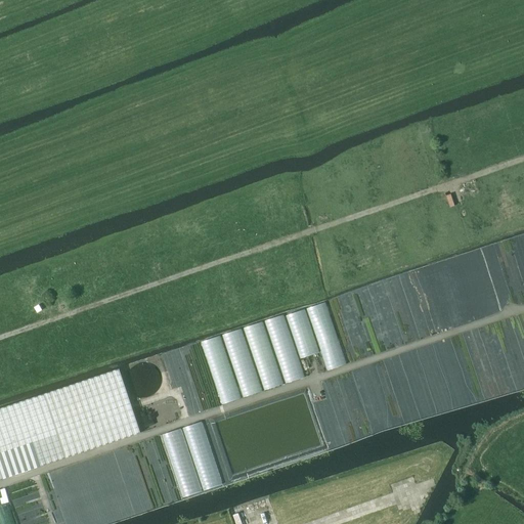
[(159,384),(160,380),(159,377),(158,374),(155,368),(151,366),(149,365),(144,363),(140,364),(137,364),(134,366),(131,368),(130,370),(128,374),(127,377),(127,380),(127,386),(129,389),(131,392),(136,395),(139,396),(141,396),(144,396),(148,395),(154,393),(156,390),(158,387),(159,384)]
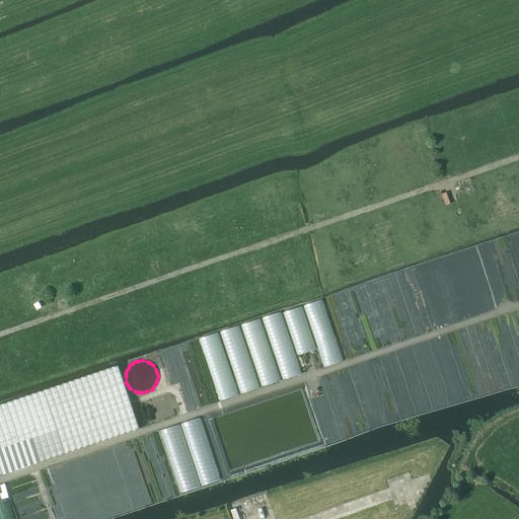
[(0,404),(0,474),(3,473),(65,453),(139,429),(131,405),(129,399),(118,366),(0,404)]
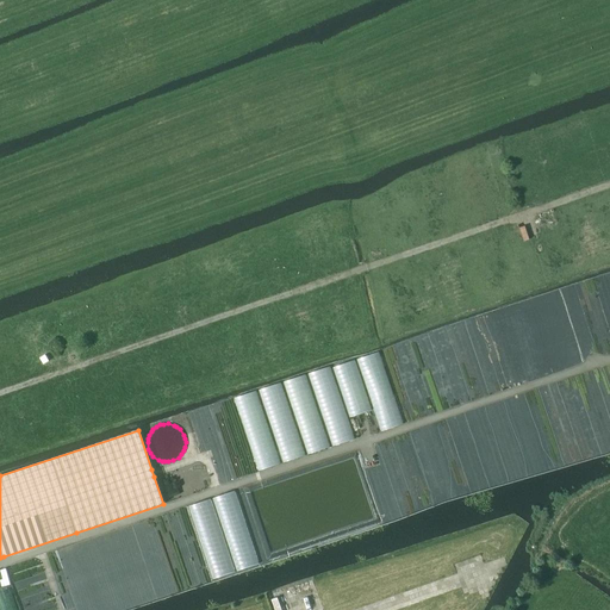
[(234,492),(212,499),(237,571),(259,564),(234,492)]
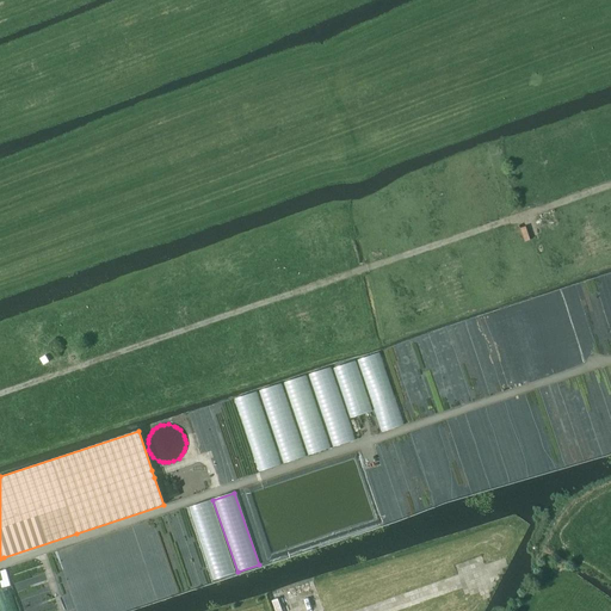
[(210,500),(189,508),(213,580),(234,573),(210,500)]
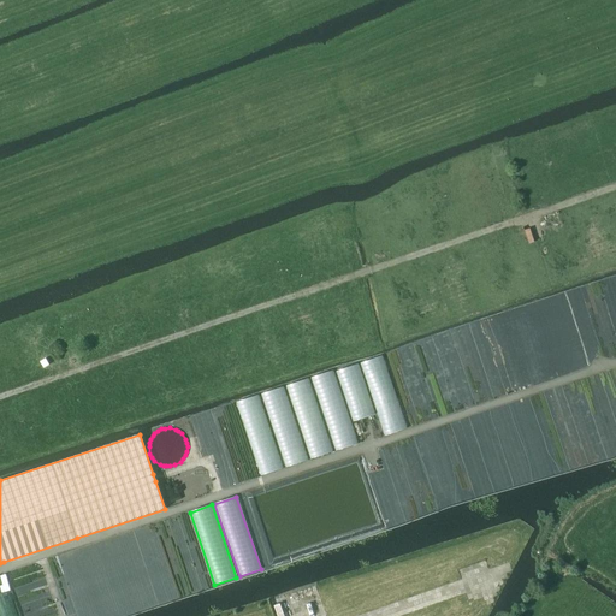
[(179,516),(157,523),(182,597),(203,590),(179,516)]
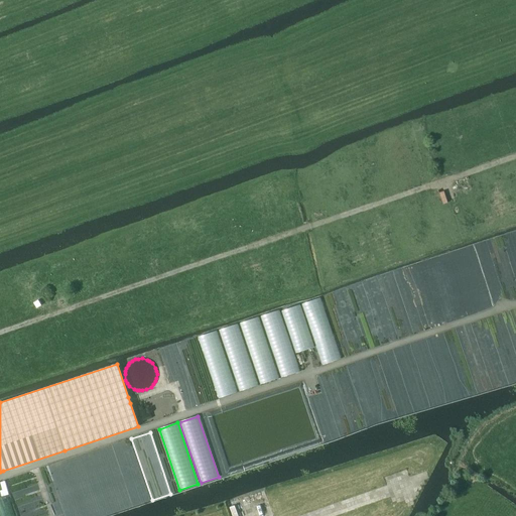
[(129,439),(111,445),(132,507),(150,501),(129,439)]
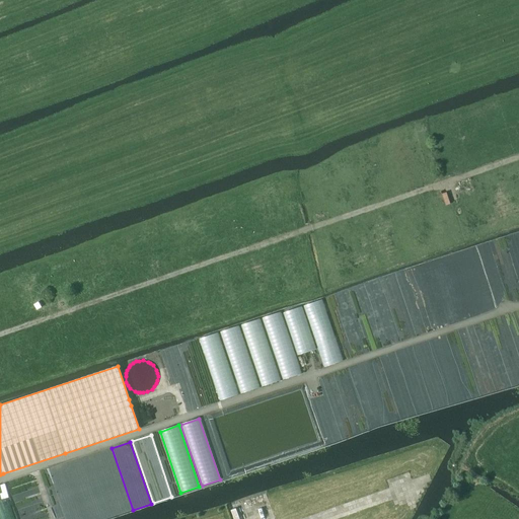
[(109,449),(91,455),(113,517),(131,511),(109,449)]
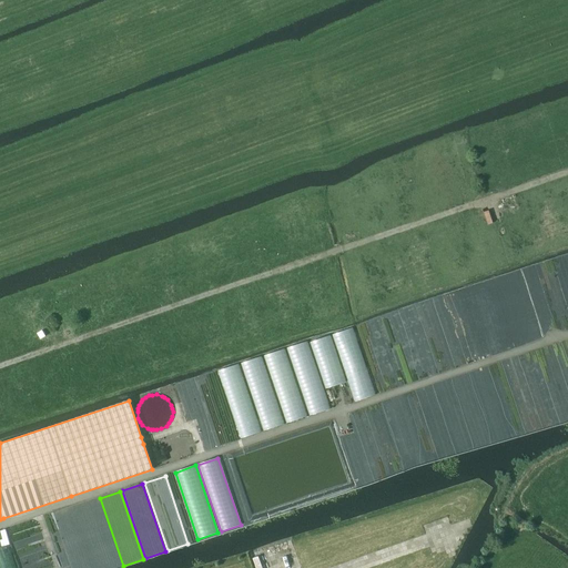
[(98,499),(78,506),(99,567),(114,567),(121,566),(98,499)]
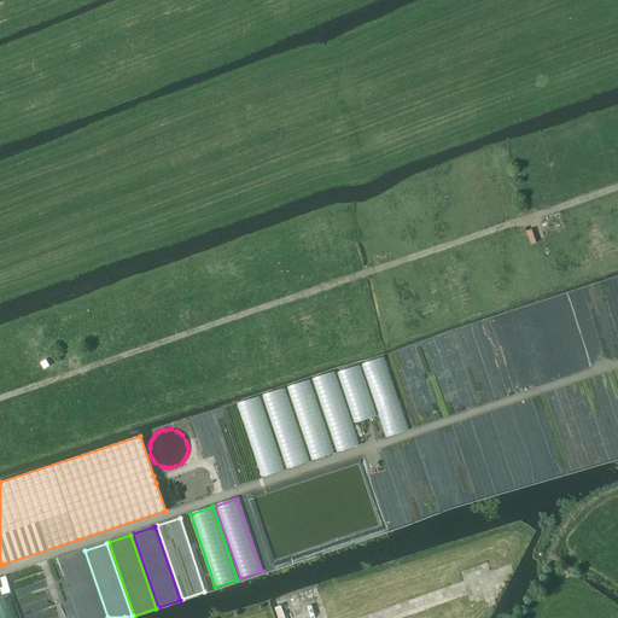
[(104,617),(82,551),(60,558),(80,617),(104,617)]
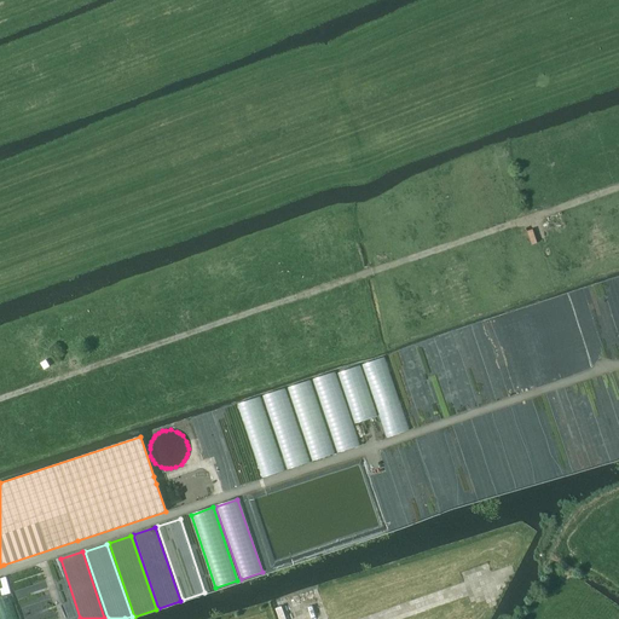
[(77,618),(58,560),(36,567),(53,618),(77,618)]
